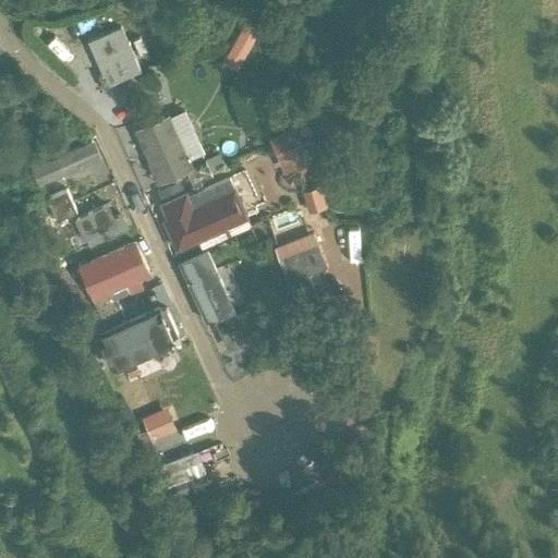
[(225,60),(242,69),(264,29),(247,21),(225,60)]
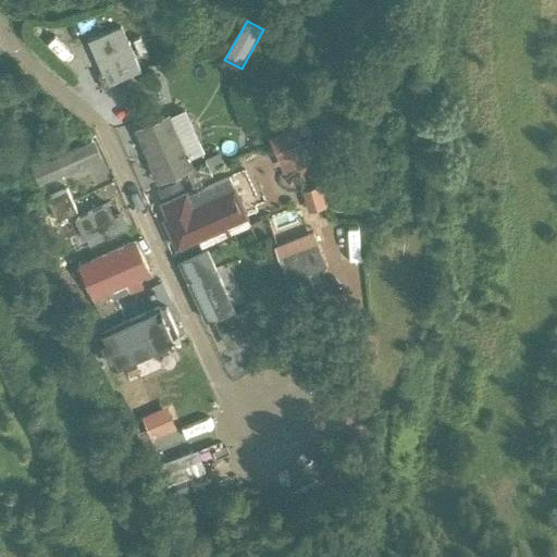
[(101,71),(103,73),(99,75),(104,88),(110,86),(141,71),(134,56),(101,71)]
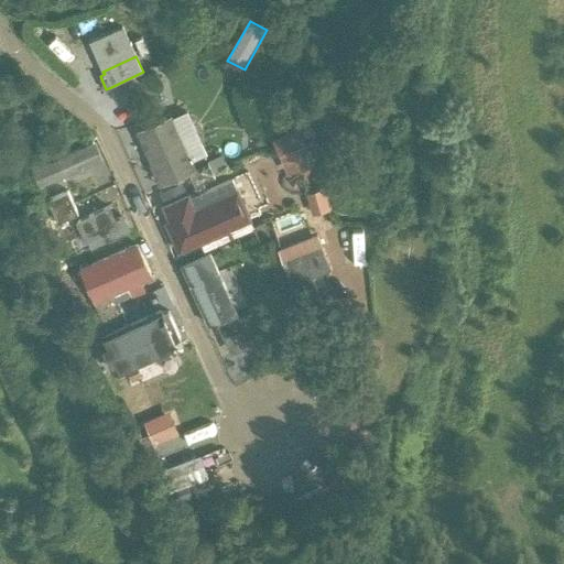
[(136,136),(155,181),(208,159),(190,114),(136,136)]
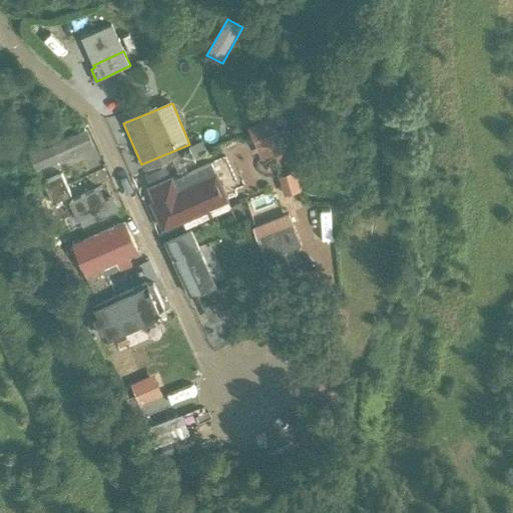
[(261,121),(248,126),(254,138),(257,145),(259,149),(270,145),(283,139),(277,125),(281,123),(278,115),(273,117),(272,116),(261,121)]
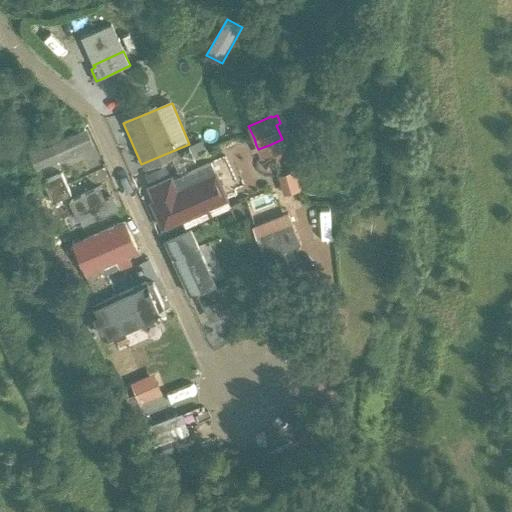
[(89,128),(27,156),(37,178),(99,151),(89,128)]
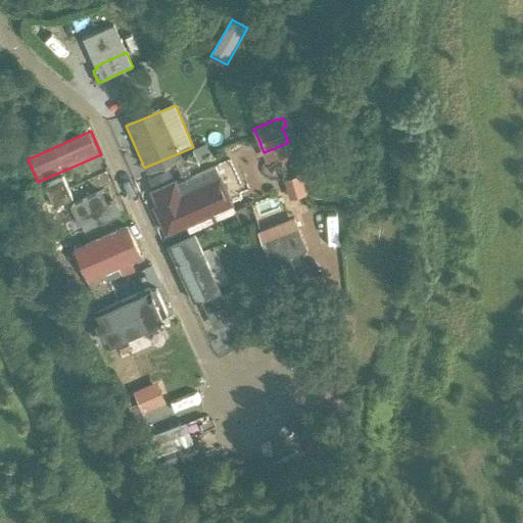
[(199,163),(197,159),(194,153),(175,161),(180,173),(199,163)]
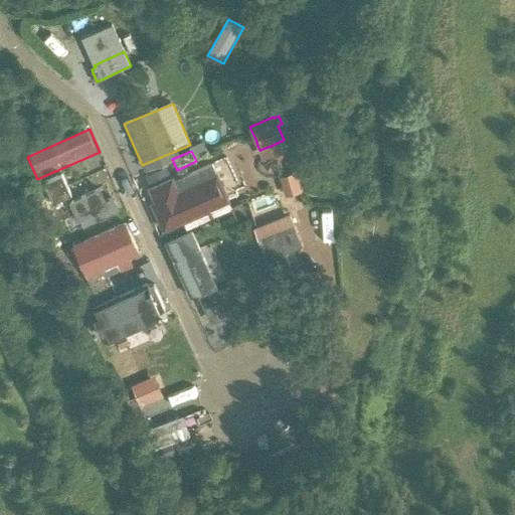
[(182,181),(201,172),(196,161),(177,170),(182,181)]
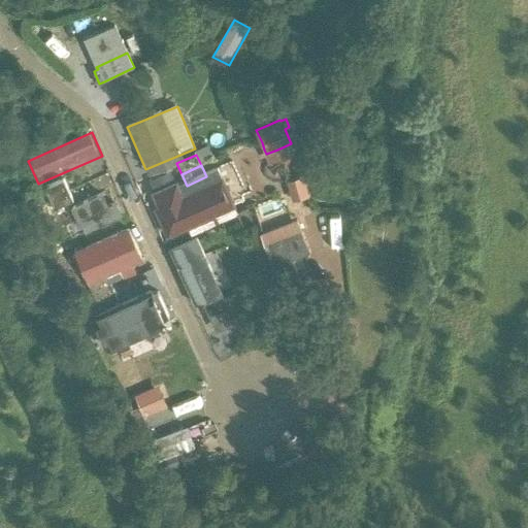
[(306,176),(289,182),(294,200),(312,195),(306,176)]
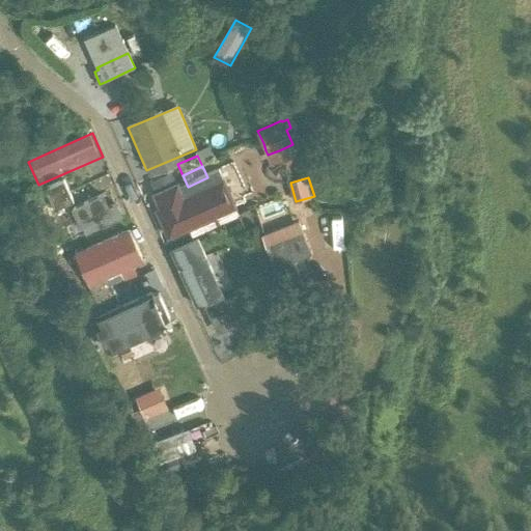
[(70,190),(64,179),(45,188),(50,199),(70,190)]
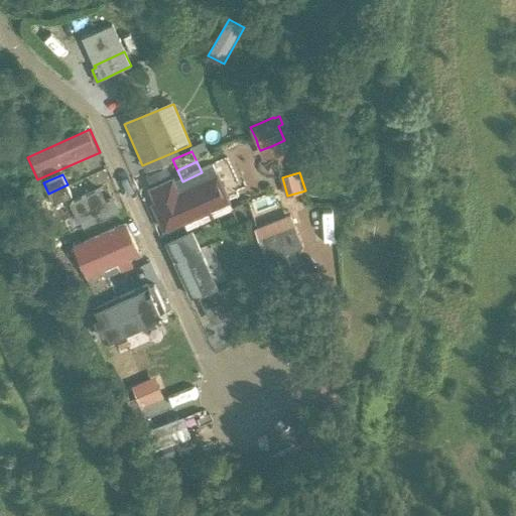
[(178,182),(150,194),(164,230),(192,219),(178,182)]
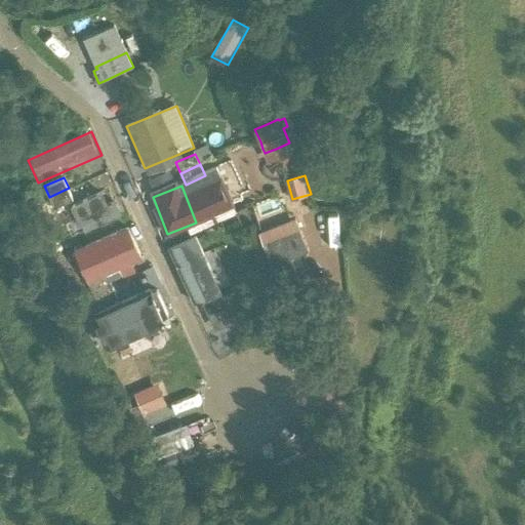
[(49,197),(54,207),(73,199),(69,188),(49,197)]
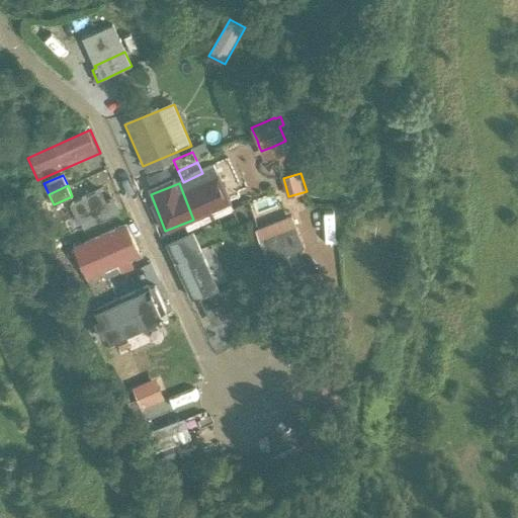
[(106,190),(72,206),(86,236),(120,220),(106,190)]
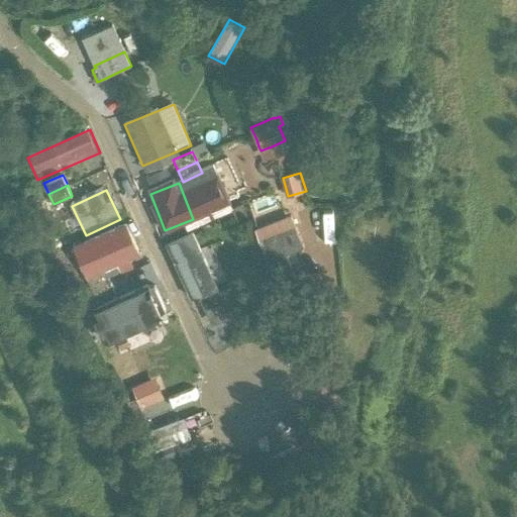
[(127,223),(71,249),(79,268),(136,241),(127,223)]
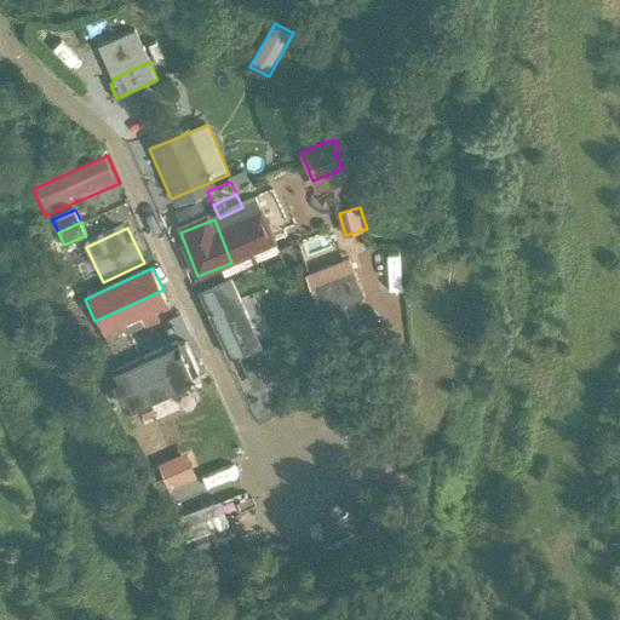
[(366,299),(355,273),(314,288),(323,315),(329,329),(350,321),(344,306),(366,299)]
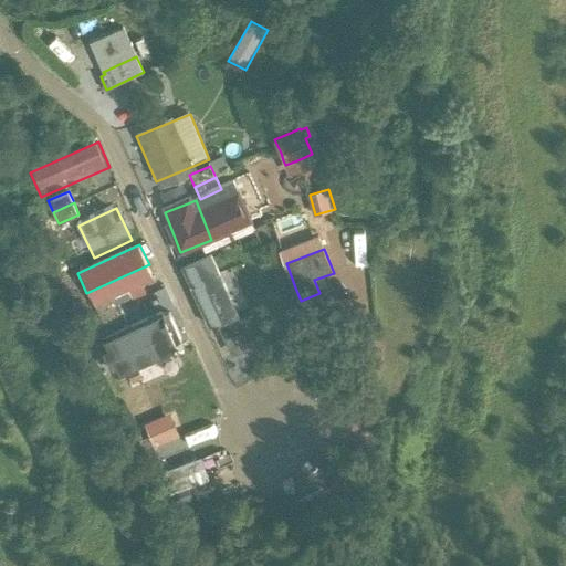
[(236,315),(210,259),(185,270),(210,326),(236,315)]
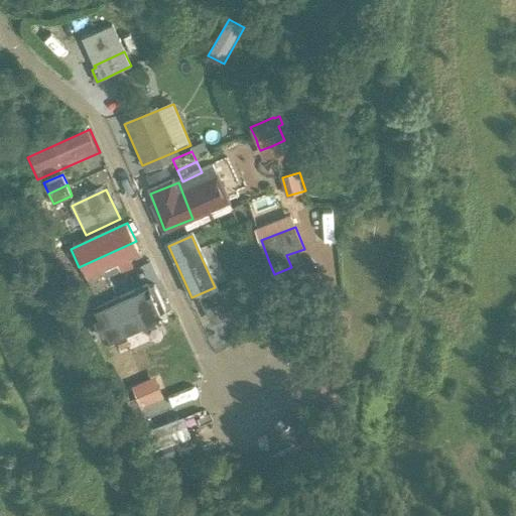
[(105,266),(86,275),(91,285),(110,277),(105,266)]
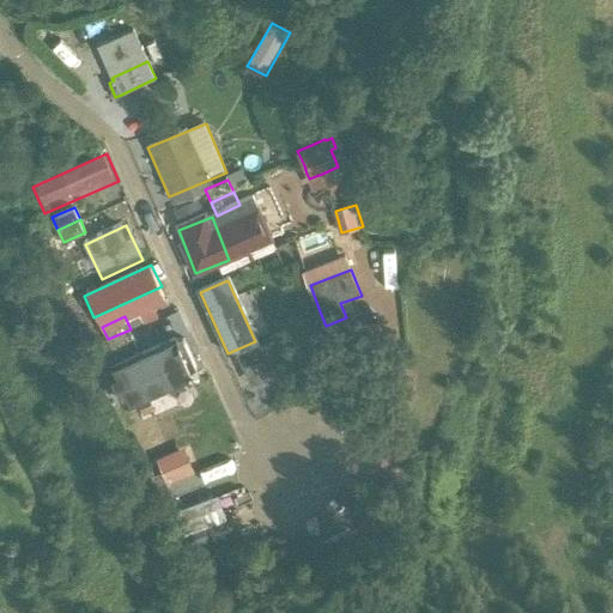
[(108,339),(114,352),(135,341),(131,329),(108,339)]
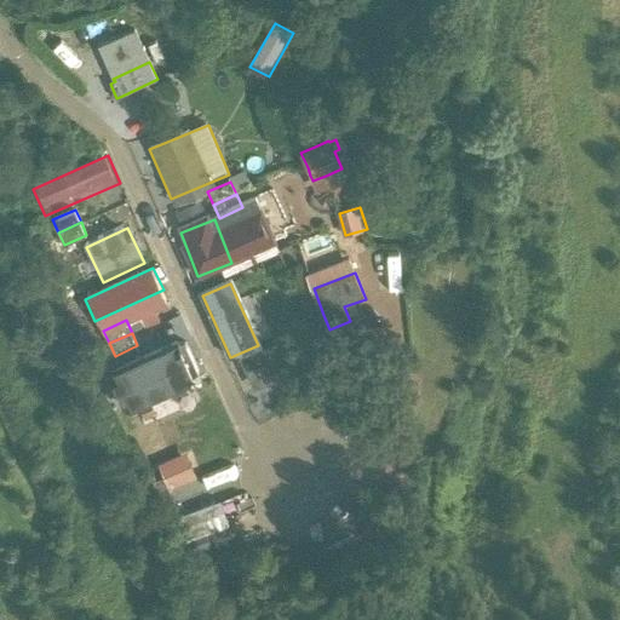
[(268,360),(262,348),(262,346),(240,356),(246,369),(268,360)]
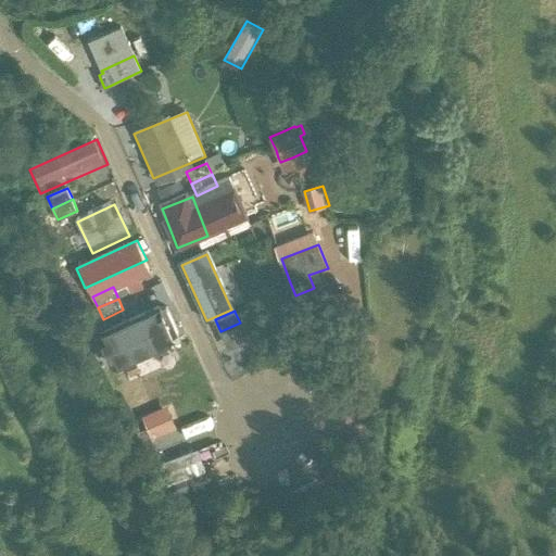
[(295,311),(272,317),(276,331),(300,325),(295,311)]
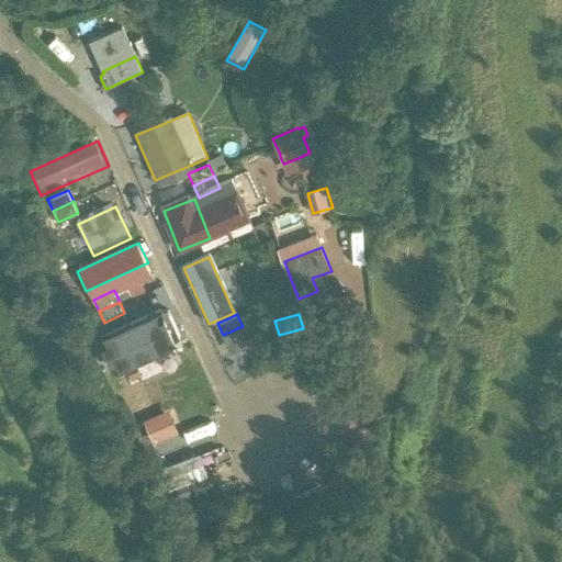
[(165,321),(114,341),(125,366),(175,344),(165,321)]
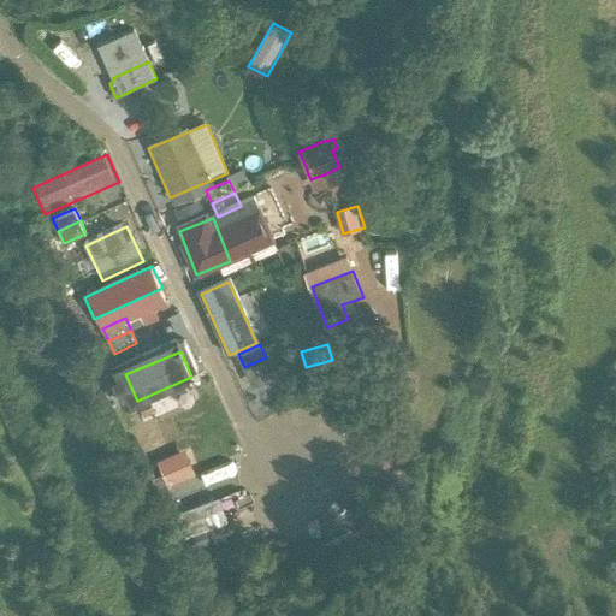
[(331,401),(336,388),(321,383),(317,396),(331,401)]
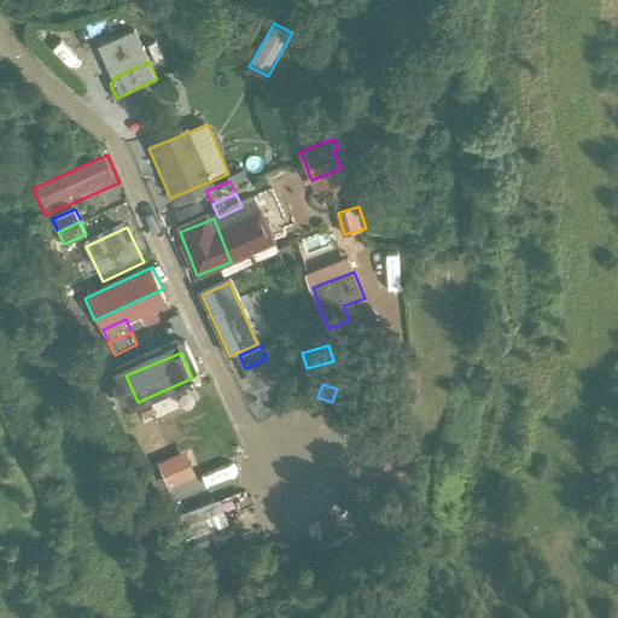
[(144,424),(180,407),(172,388),(135,404),(144,424)]
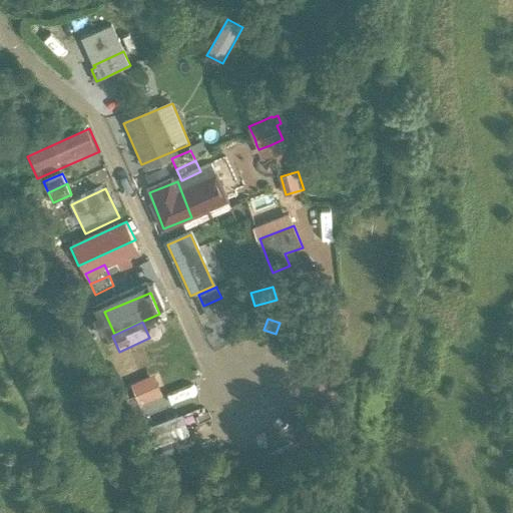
[(151,398),(143,379),(132,384),(140,403),(151,398)]
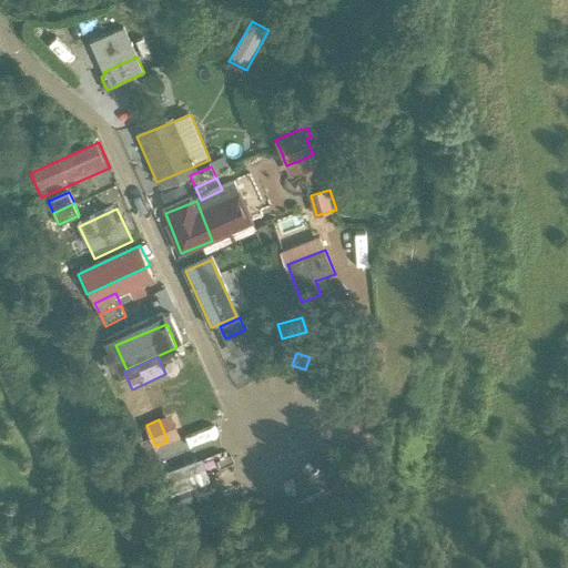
[(159,460),(163,473),(171,494),(209,480),(201,458),(184,465),(179,453),(159,460)]
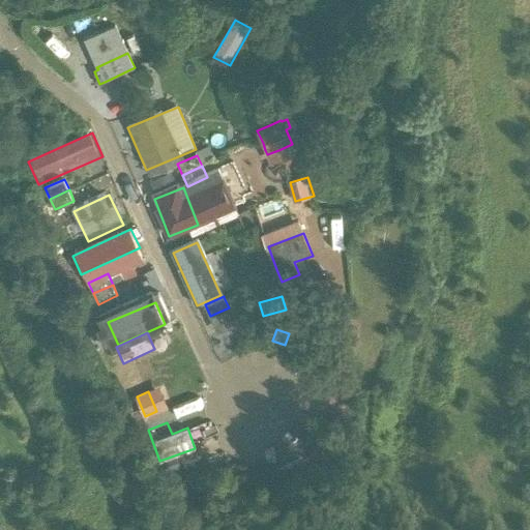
[(180,466),(176,455),(165,460),(169,471),(180,466)]
